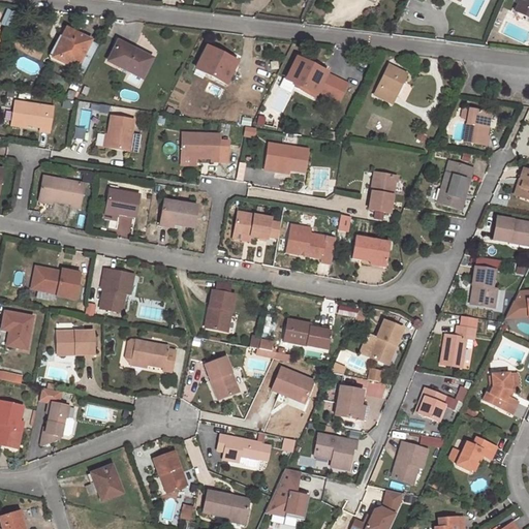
[(528,0),(515,0),(515,2),(518,4),(528,9),(528,0)]
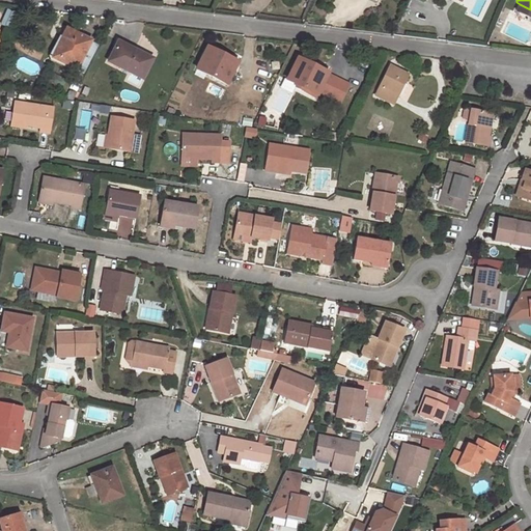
[(530,9),(520,4),(515,12),(530,19),(530,9)]
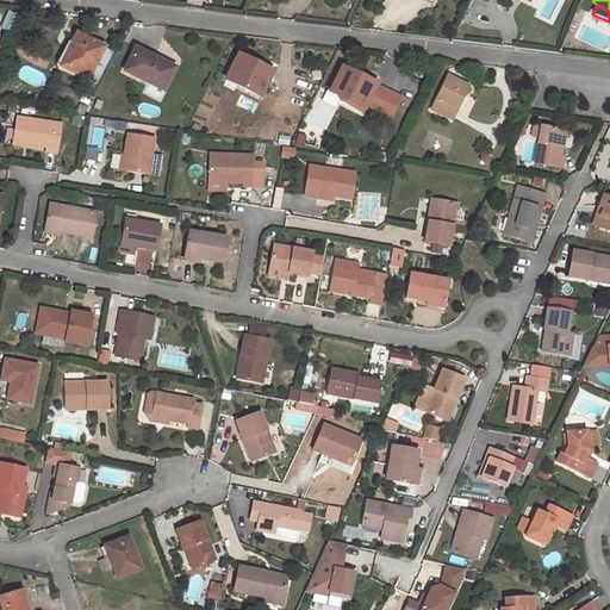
[(78,32),(72,43),(75,45),(63,68),(88,80),(105,48),(78,32)]
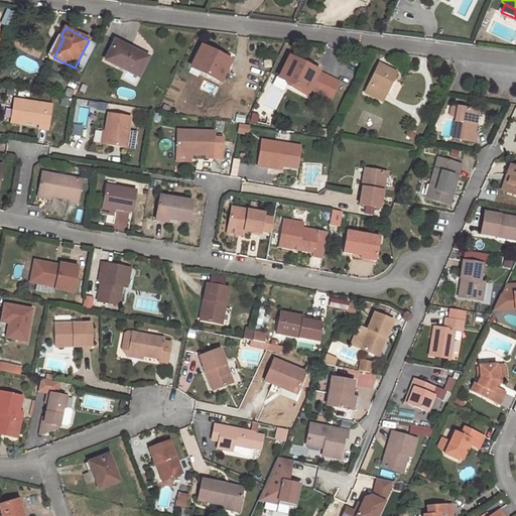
[(60,36),(57,35),(47,54),(53,57),(63,38),(60,36)]
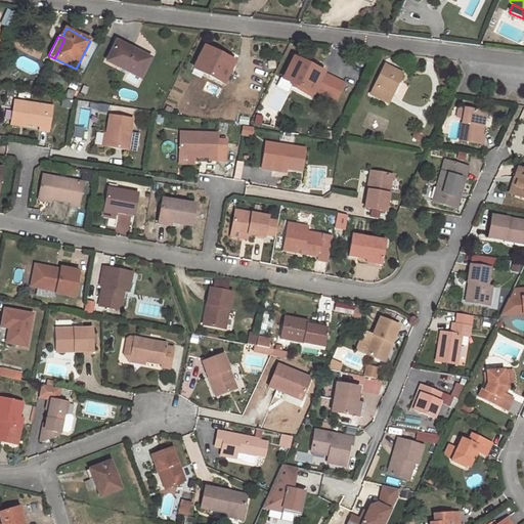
[(90,41),(76,69),(83,73),(97,44),(90,41)]
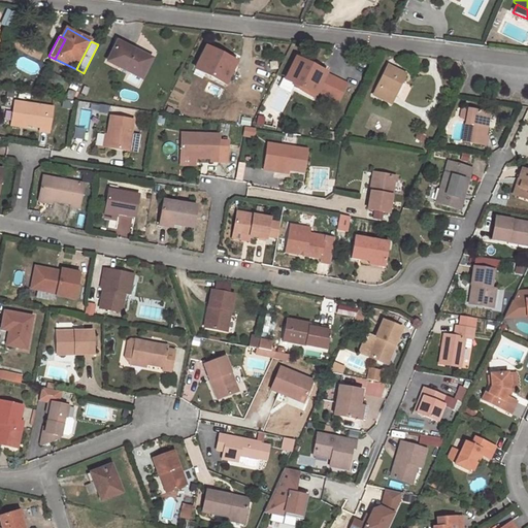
[(118,41),(107,61),(141,78),(152,59),(118,41)]
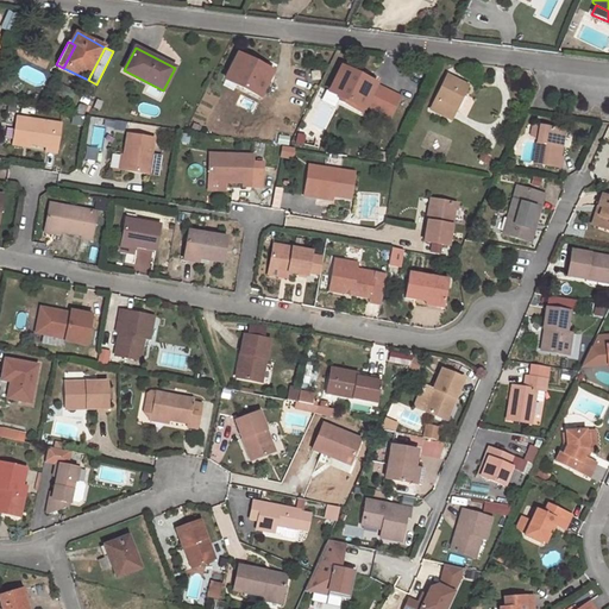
[(240,50),(238,55),(262,67),(263,62),(240,50)]
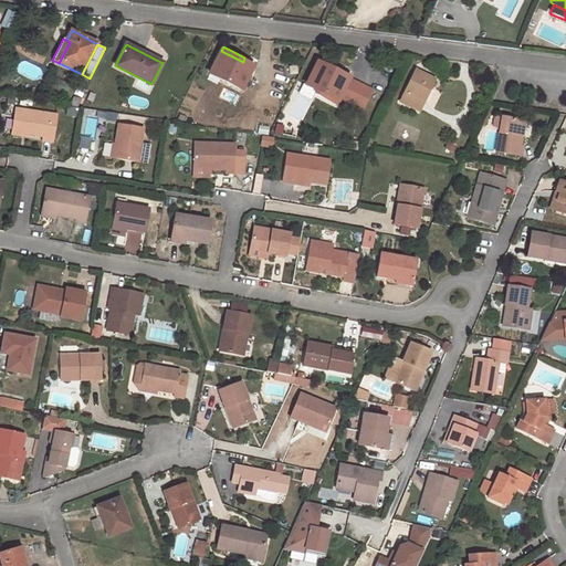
[(221,51),(209,74),(242,90),(253,66),(243,62),(221,51)]
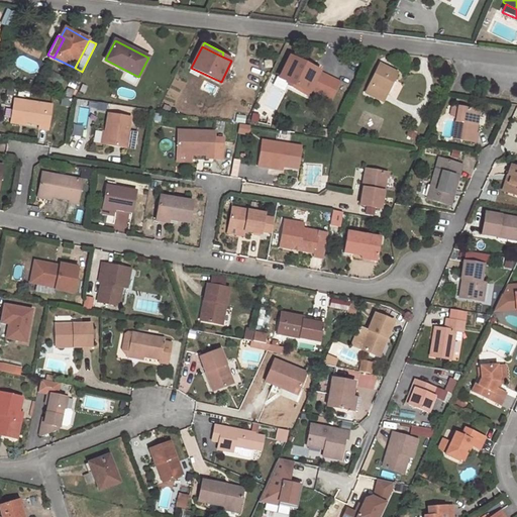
[(292,54),(290,58),(307,67),(310,63),(292,54)]
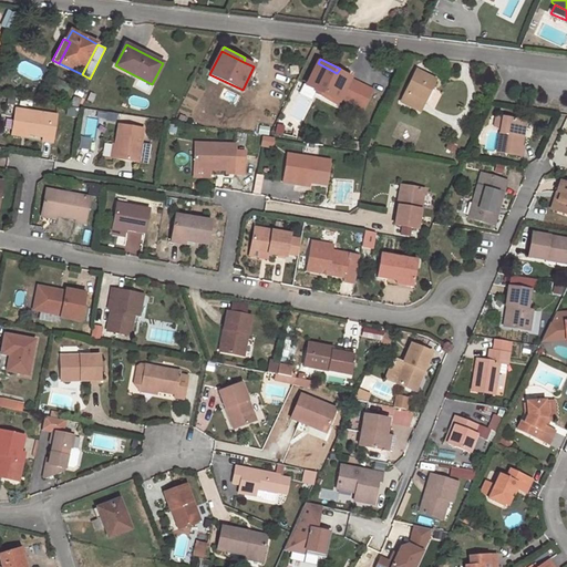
[(317,90),(315,94),(337,105),(350,80),(337,73),(318,63),(307,85),(317,90)]
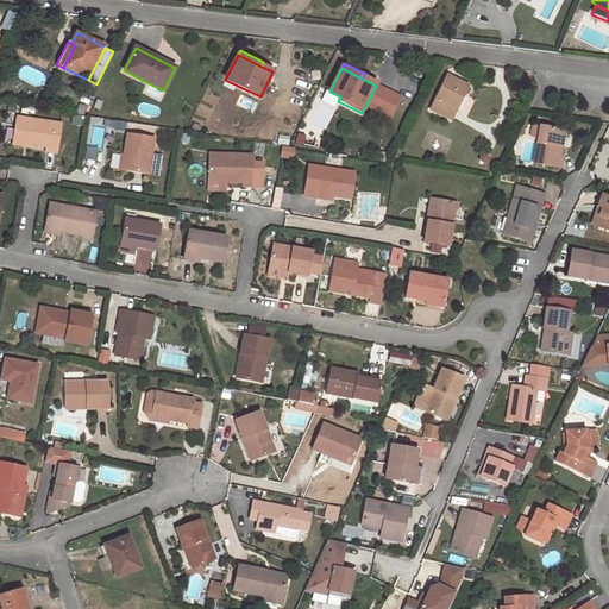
[(447,76),(431,110),(451,119),(468,86),(447,76)]
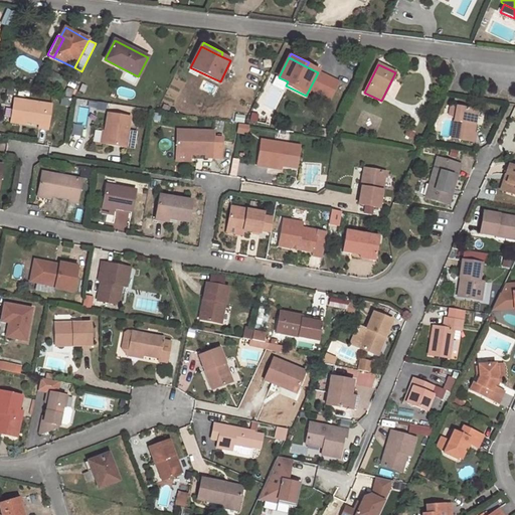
[(81,71),(74,67),(71,74),(78,77),(81,71)]
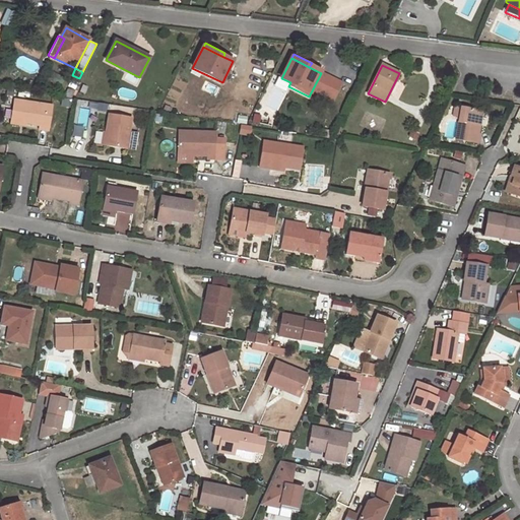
[(63,98),(70,99),(74,90),(67,88),(63,98)]
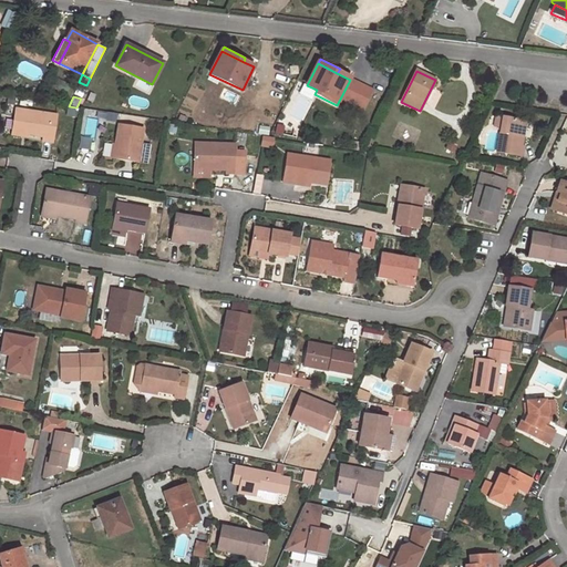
[(12,132),(28,134),(42,137),(42,142),(53,143),(58,115),(14,109),(12,132)]
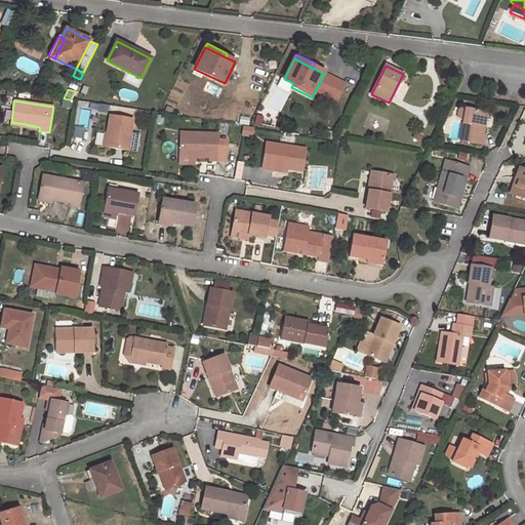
[(460,118),(461,109),(455,108),(453,117),(460,118)]
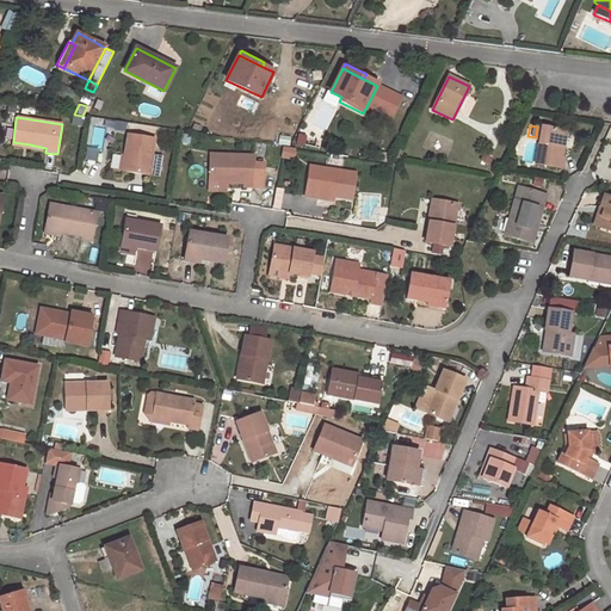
[(539,127),(537,127),(536,137),(532,165),(559,168),(561,158),(559,158),(559,152),(556,152),(557,142),(561,142),(562,130),(549,128),(539,127)]
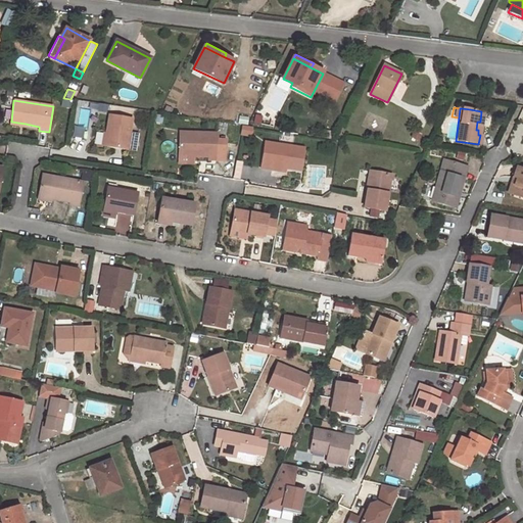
[(107,134),(105,147),(128,150),(133,120),(110,115),(107,134)]
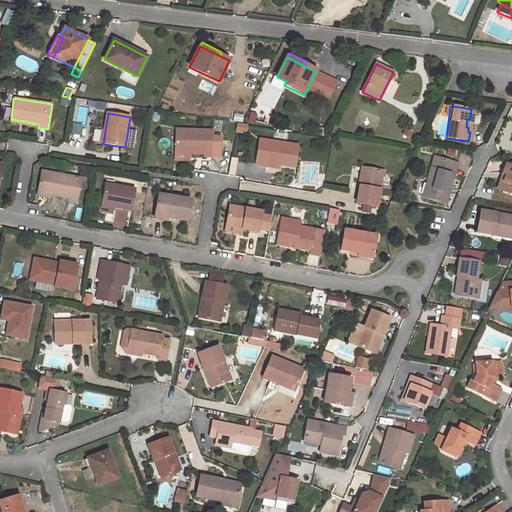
[(406,127),(402,134),(410,138),(413,131),(406,127)]
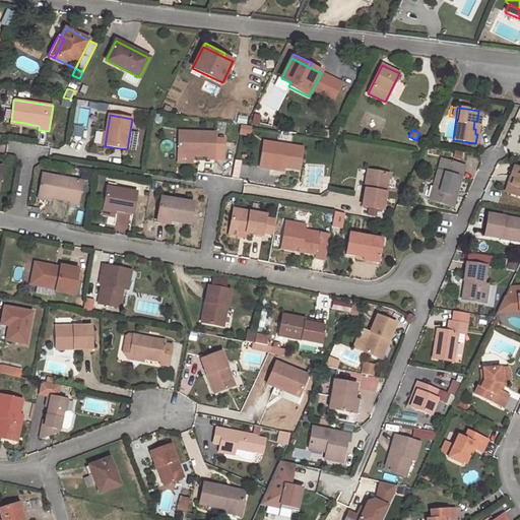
[(215,133),(178,132),(177,155),(193,156),(206,156),(206,159),(222,160),(223,140),(215,140),(215,133)]
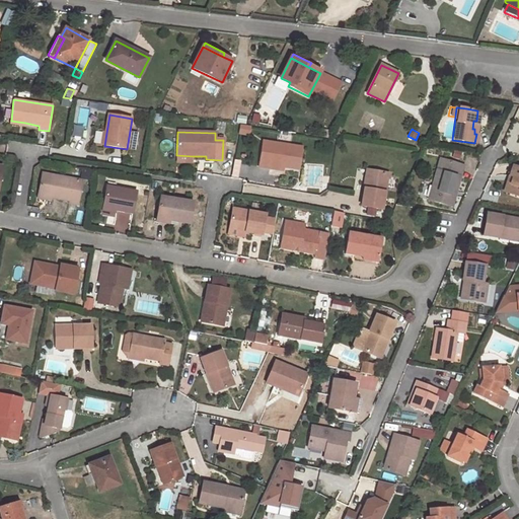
[(270,165),(284,167),(299,170),(302,147),(263,141),(257,167),(270,169),(270,165)]
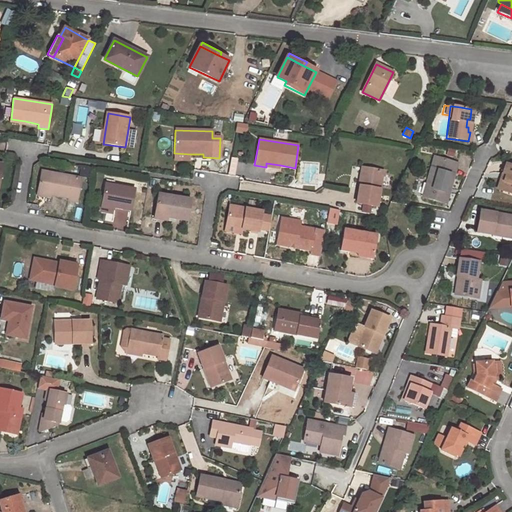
[(452,174),(455,175),(458,164),(435,157),(423,197),(443,202),(452,174)]
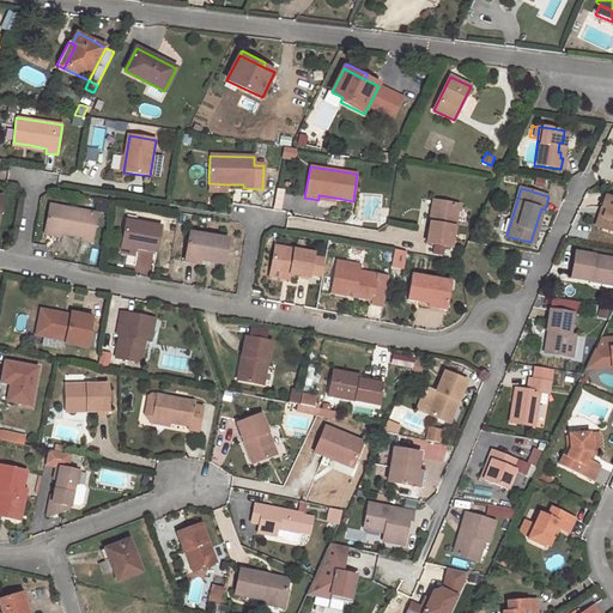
[(612,198),(606,196),(602,207),(607,210),(601,228),(612,231),(612,198)]
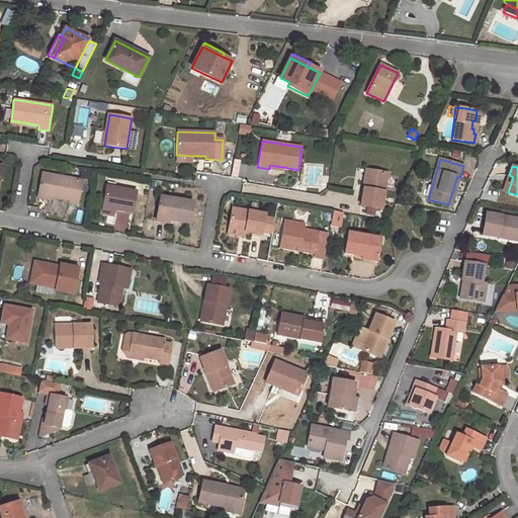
[(366,189),(362,188),(359,205),(381,209),(387,172),(369,169),(366,189)]
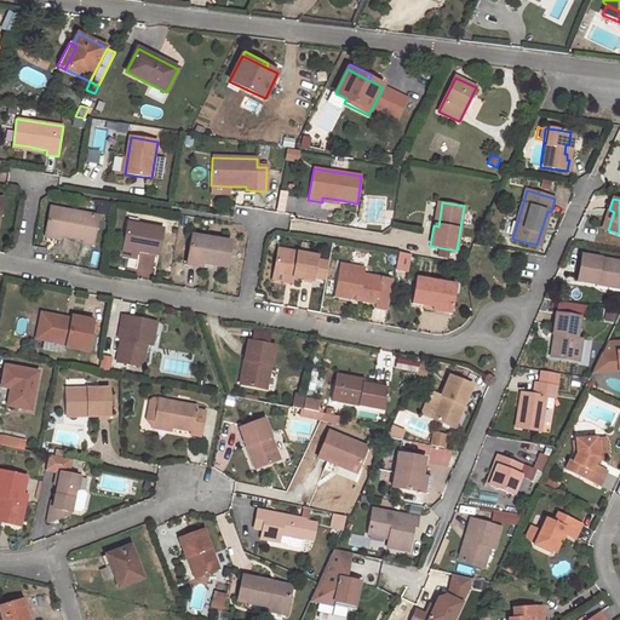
[(46,233),(62,235),(84,240),(82,242),(93,245),(98,217),(51,207),(46,233)]
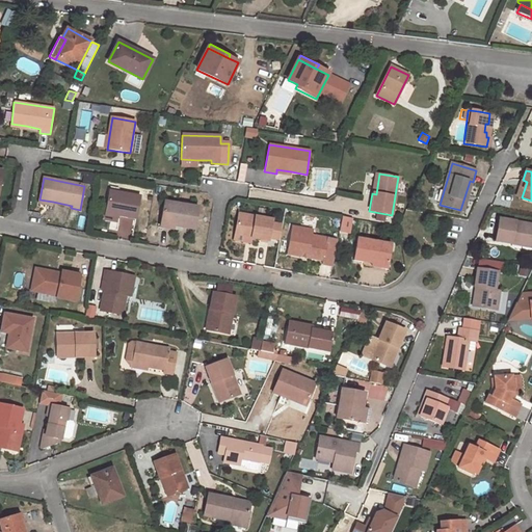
[(527,182),(523,180),(517,196),(522,197),(527,182)]
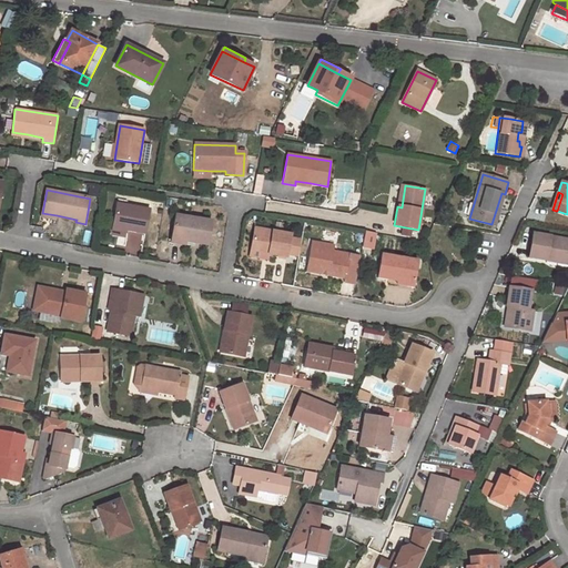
[(495,225),(505,194),(501,193),(492,224),(495,225)]
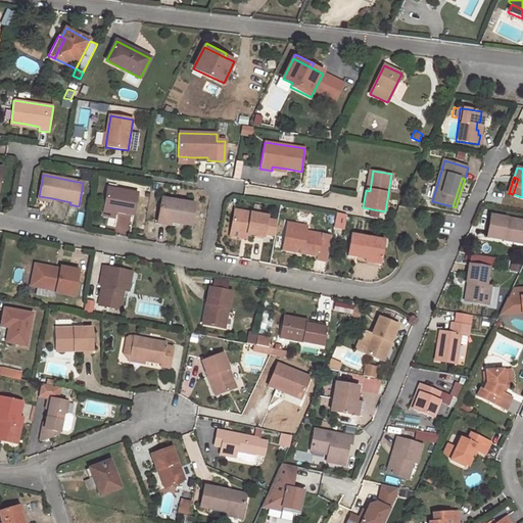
[(137,193),(108,188),(104,209),(134,215),(137,193)]
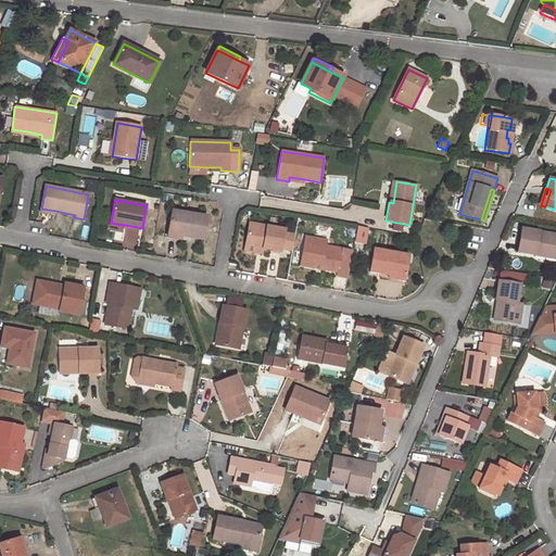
[(182,234),(182,237),(203,240),(206,216),(172,211),(168,231),(182,234)]
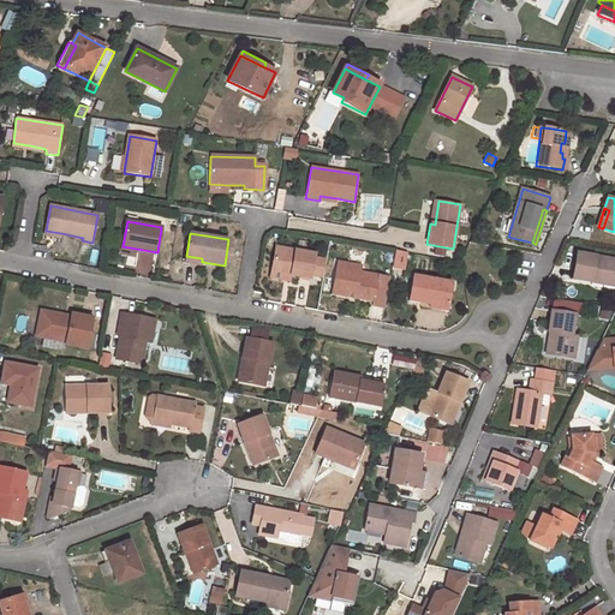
[(272,270),(293,275),(311,279),(311,274),(315,257),(315,255),(276,248),(272,270)]
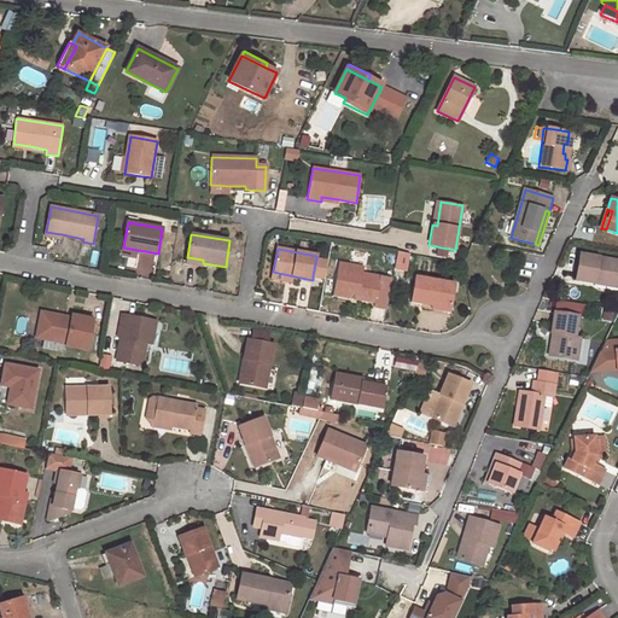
[(407,270),(408,252),(394,252),(392,270),(407,270)]
